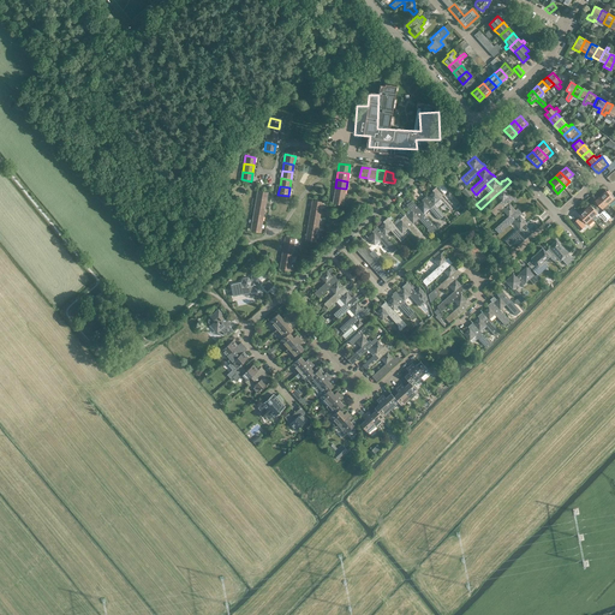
[(435,190),(428,197),(436,208),(443,202),(449,210),(453,207),(454,209),(460,204),(448,191),(445,195),(437,186),(434,189),(435,190)]
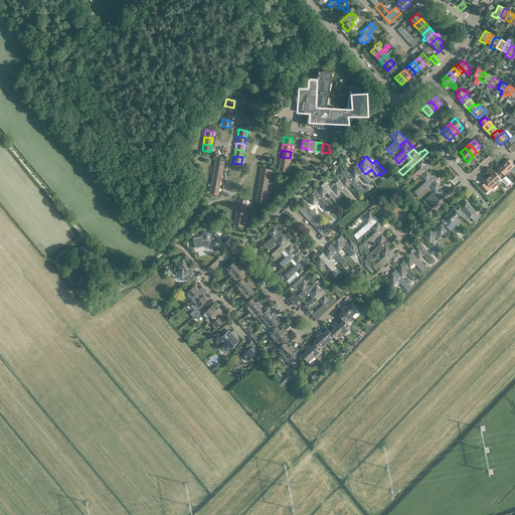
[(281,157),(280,164),(288,165),(290,158),(281,157)]
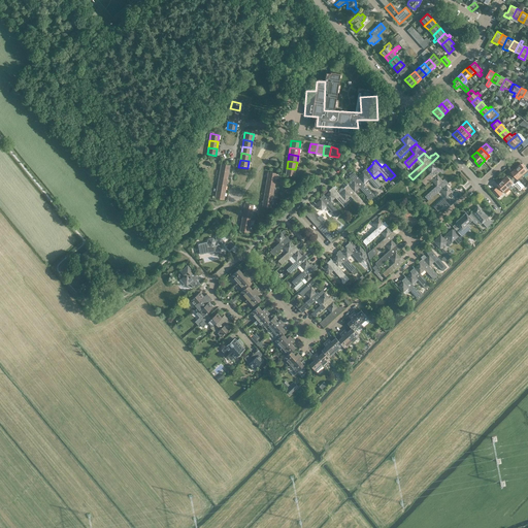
[(438,168),(432,162),(426,167),(431,172),(421,180),(425,185),(431,179),(437,174),(440,171),(441,170),(439,168),(438,168)]
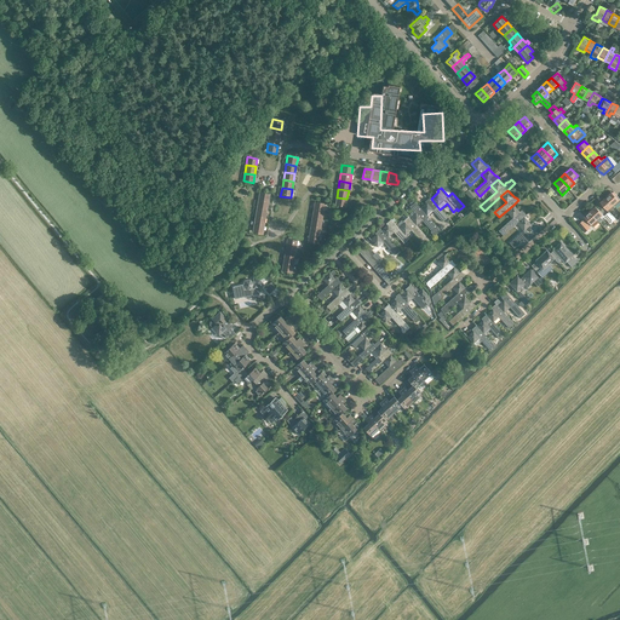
[(612,191),(606,197),(614,207),(619,201),(619,200),(619,199),(616,196),(616,195),(613,191),(612,193),(612,191)]
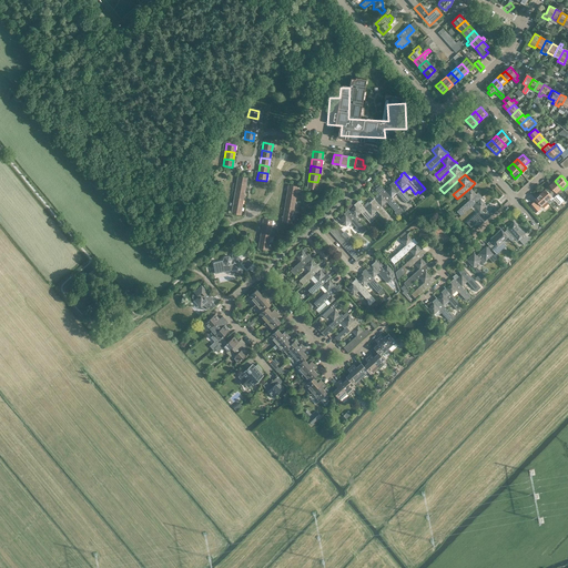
[(237,176),(236,184),(245,185),(246,178),(237,176)]
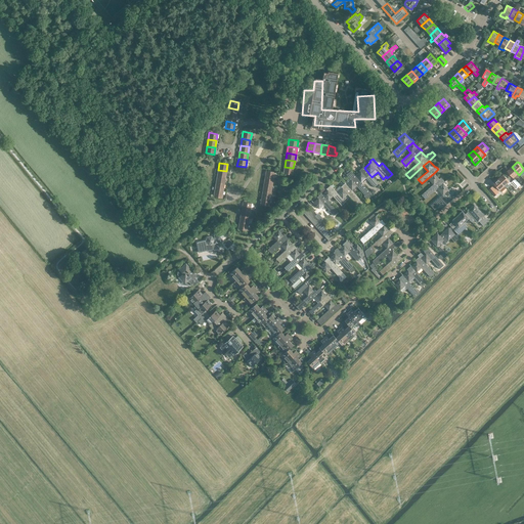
[(284,173),(292,175),(293,168),(285,167),(284,173)]
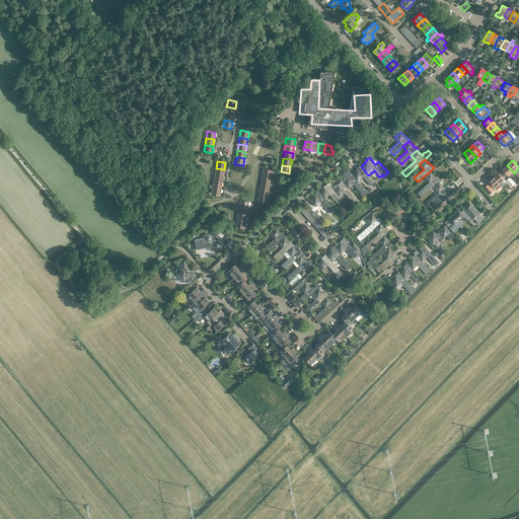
[(361,166),(360,165),(357,167),(358,168),(352,174),(357,180),(362,176),(370,186),(374,181),(368,175),(361,166)]
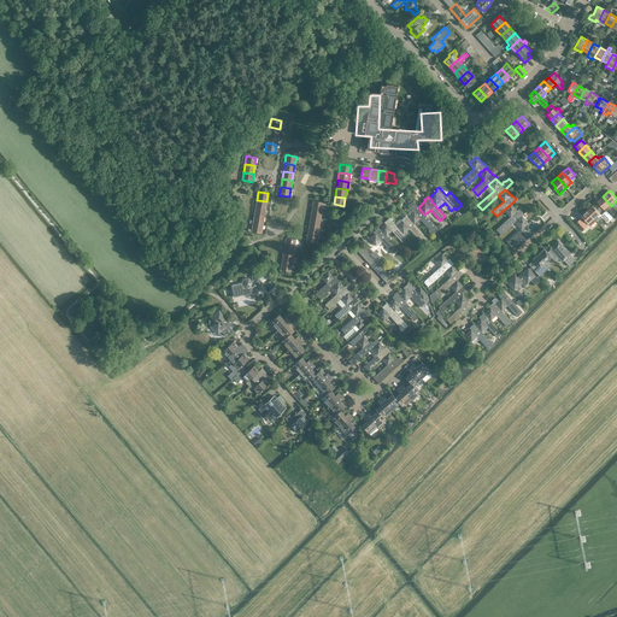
[(611,206),(603,197),(597,201),(606,211),(611,206)]
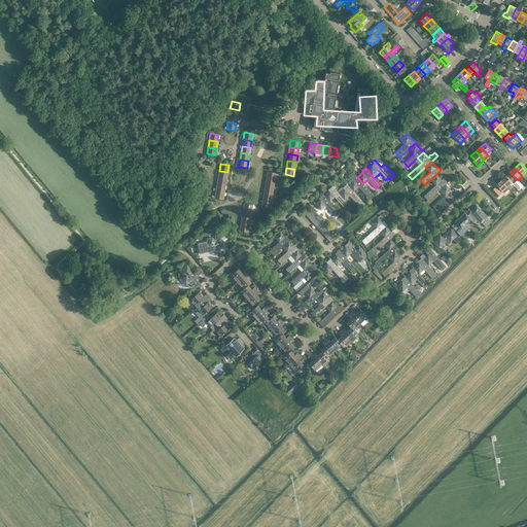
[(219,171),(218,177),(226,179),(227,172),(219,171)]
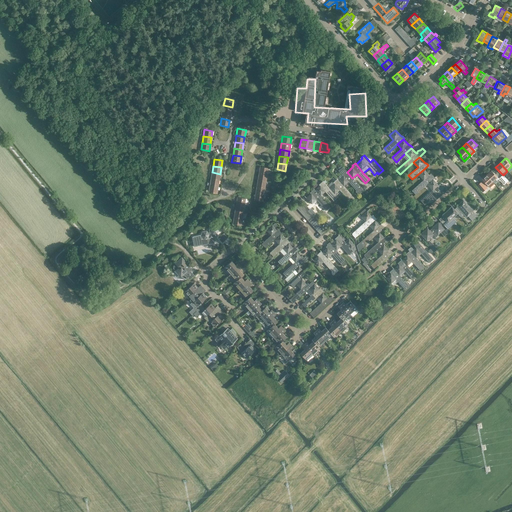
[(259,173),(267,175),(268,168),(260,167),(259,173)]
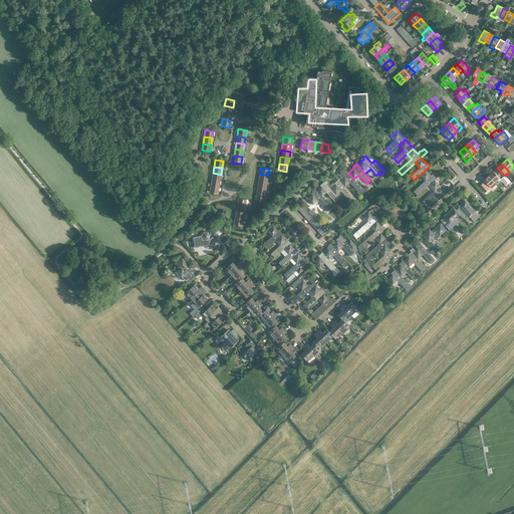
[(364,191),(353,179),(348,173),(344,168),(340,172),(344,177),(339,181),(344,187),(349,183),(357,192),(356,193),(359,196),(364,191)]
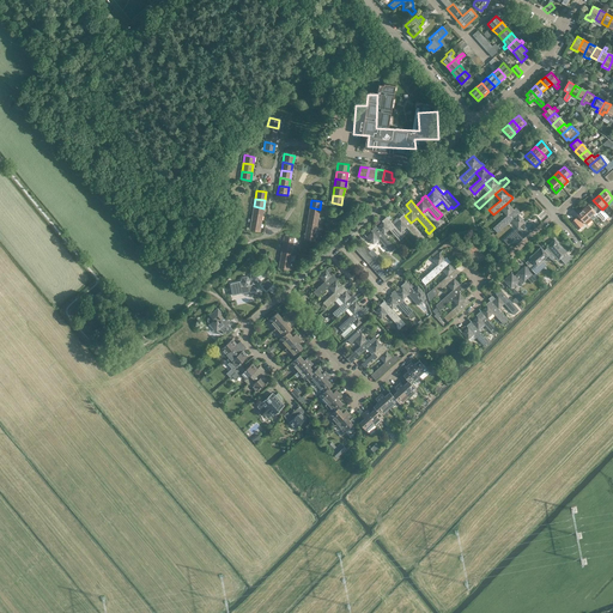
[(497,232),(510,220),(517,214),(519,214),(520,213),(517,210),(515,211),(508,202),(501,208),(507,216),(493,228),(497,232)]
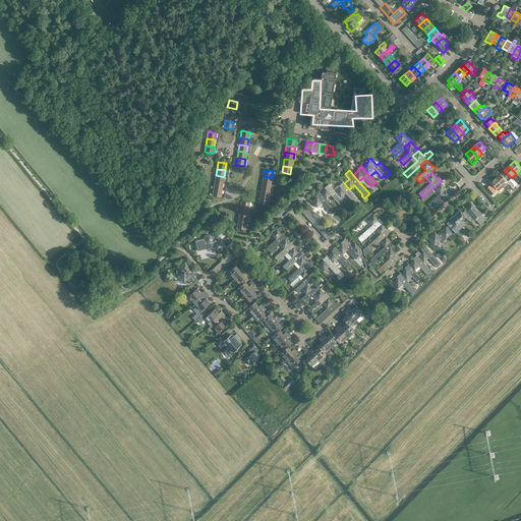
[(506,183),(509,183),(508,182),(508,181),(500,173),(496,178),(502,184),(505,182),(506,183)]
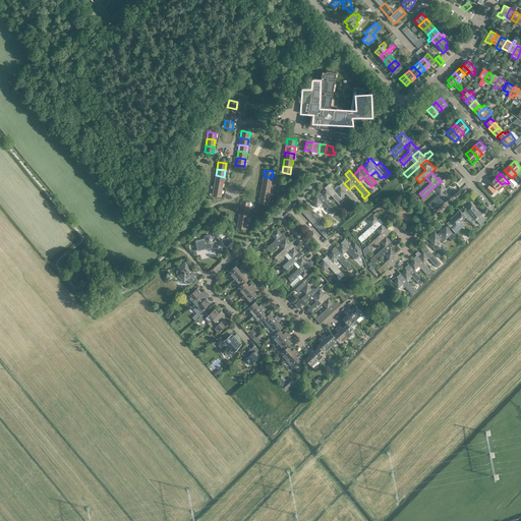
[(215,182),(223,183),(224,177),(216,175),(215,182)]
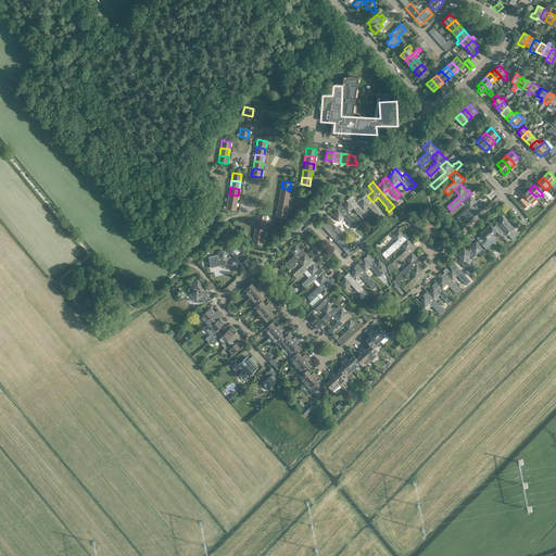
[(535,197),(529,190),(523,194),(530,202),(535,197)]
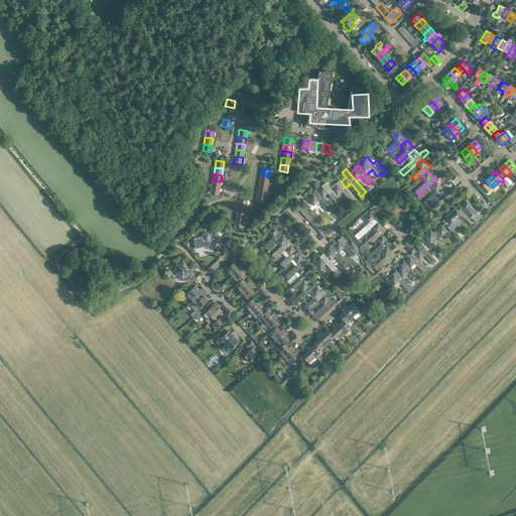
[(213,180),(212,186),(220,188),(221,181),(213,180)]
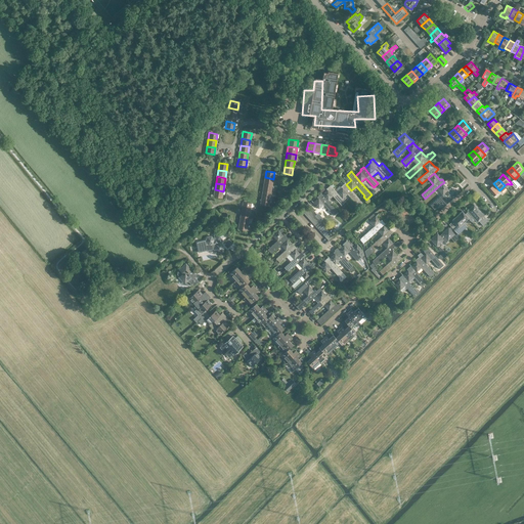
[(343,186),(337,192),(342,199),(347,194),(358,207),(362,203),(351,190),(346,184),(345,183),(342,185),(343,186)]
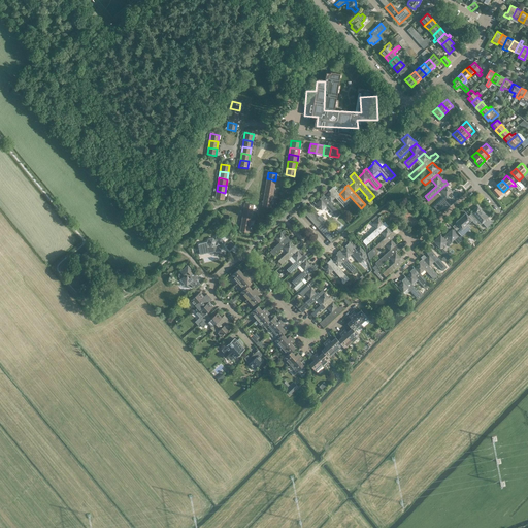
[(437,211),(447,203),(450,206),(462,195),(457,190),(454,193),(447,185),(446,185),(439,190),(446,196),(434,206),(437,211)]
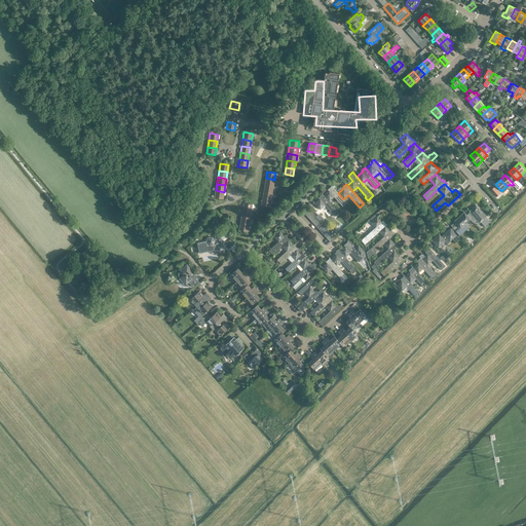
[(263,192),(272,193),(273,186),(265,185),(263,192)]
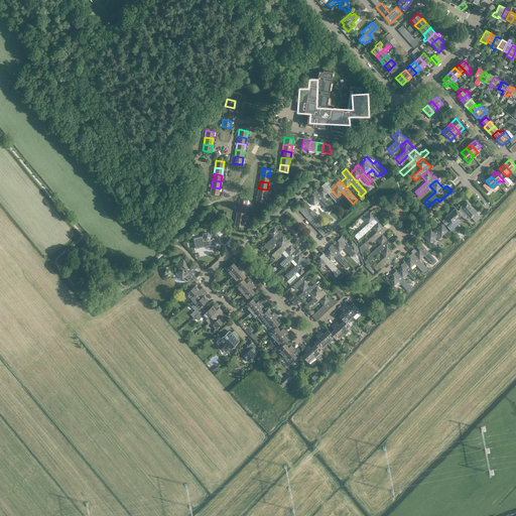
[(324,185),(317,191),(323,198),(328,194),(336,203),(340,199),(337,196),(332,189),(326,182),(323,184),(324,185)]
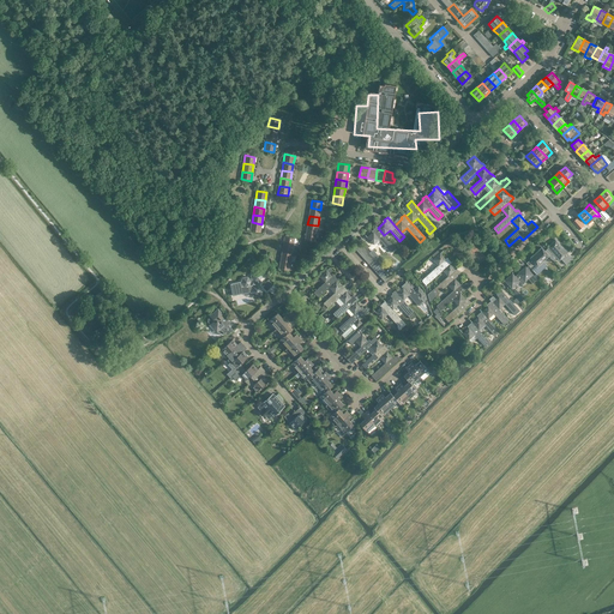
[(578,218),(572,223),(579,230),(584,226),(578,218)]
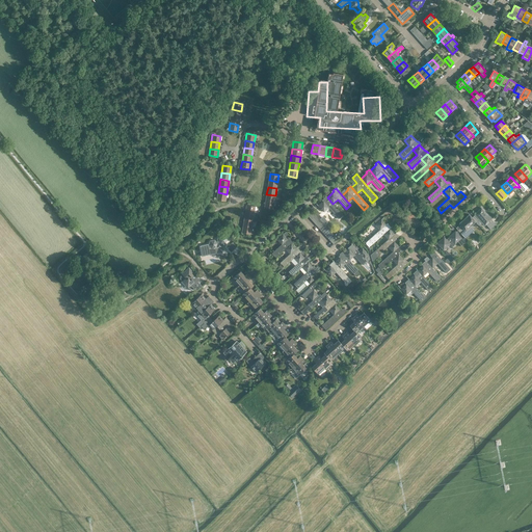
[(218,192),(216,200),(225,202),(227,194),(218,192)]
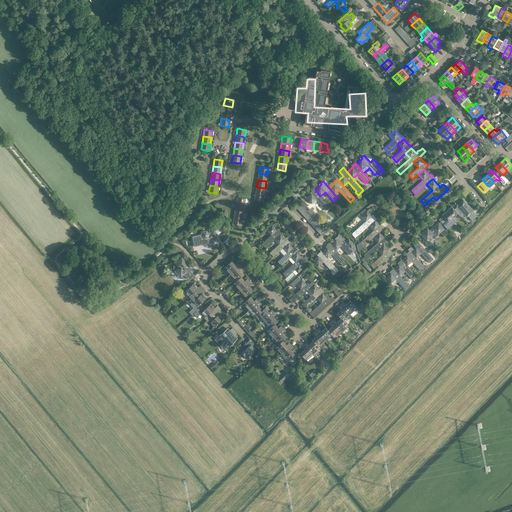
[(256,187),(255,193),(264,195),(265,188),(256,187)]
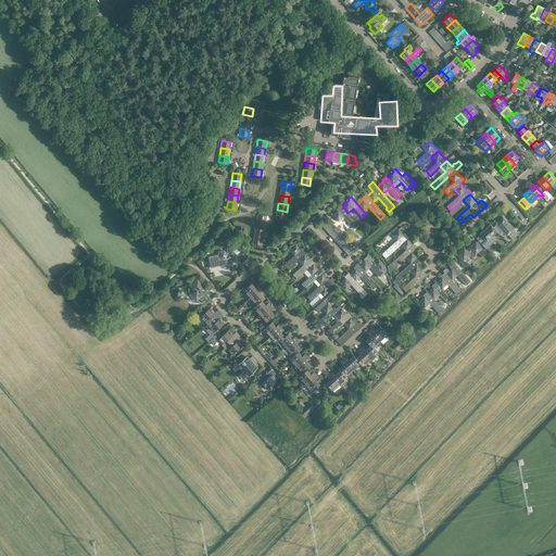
[(356,223),(348,213),(342,206),(341,205),(338,207),(339,209),(335,213),(332,215),(335,217),(338,222),(343,217),(352,227),(356,223)]
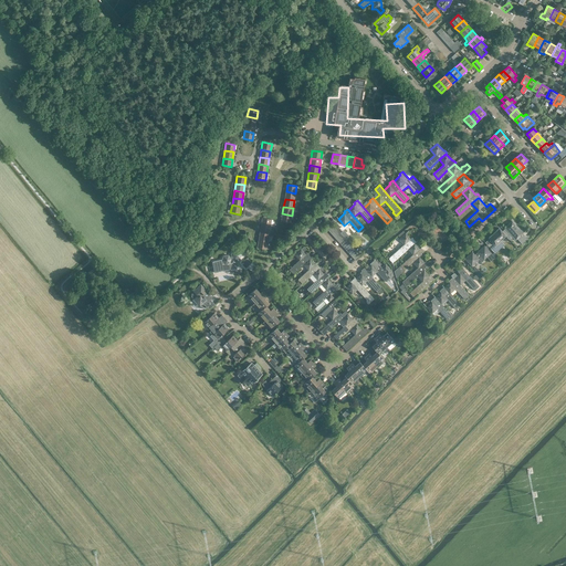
[(282,213),(281,221),(290,222),(292,216),(282,213)]
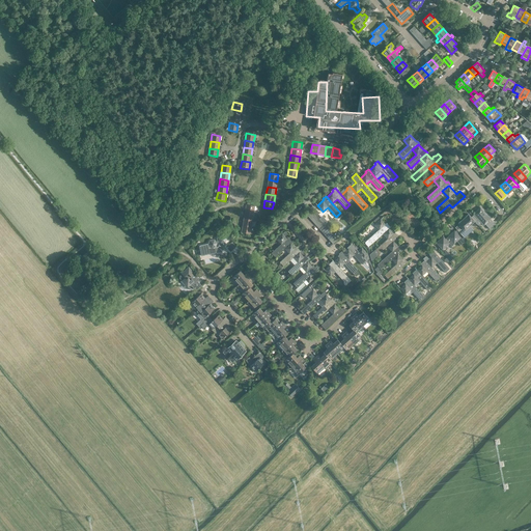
[(246,204),(245,212),(253,213),(254,206),(246,204)]
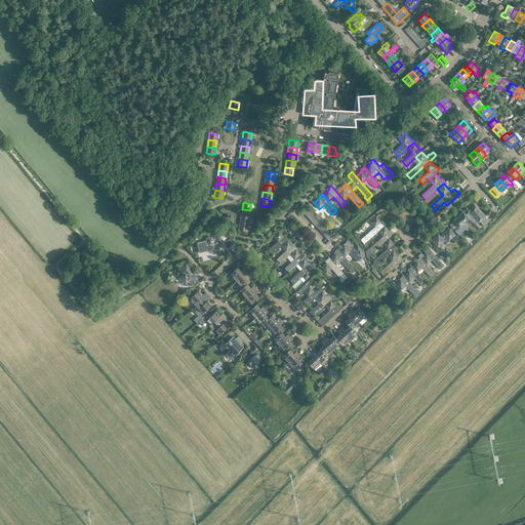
[(466,214),(469,218),(470,220),(472,218),(472,219),(474,217),(478,223),(479,221),(484,226),(489,221),(484,217),(485,216),(475,205),(468,211),(469,212),(466,214)]
